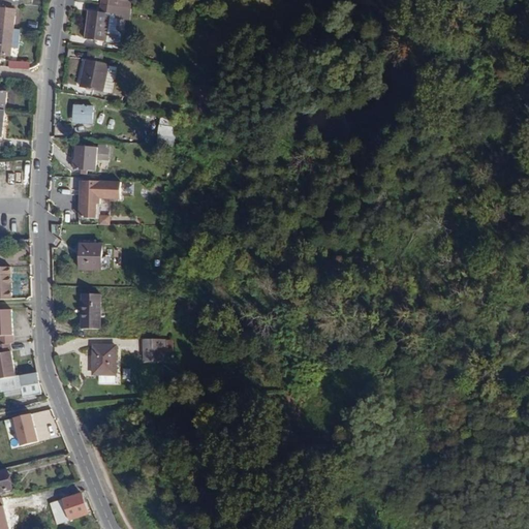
[(126,0),(116,0),(116,5),(115,13),(114,18),(130,19),(131,7),(132,1),(126,0)]
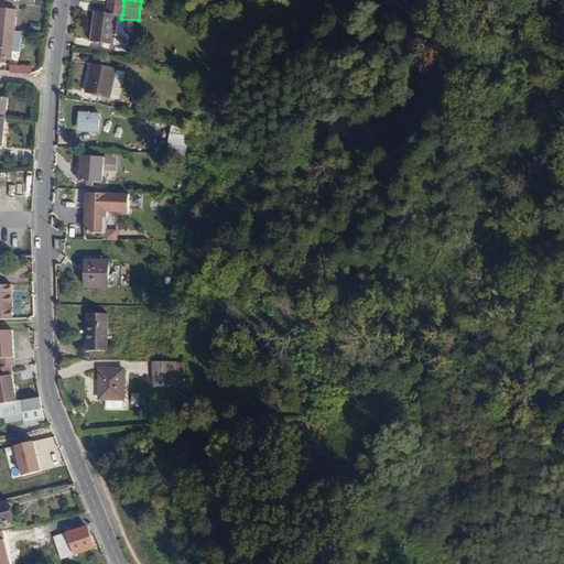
[(114,44),(117,13),(122,14),(123,6),(106,4),(106,12),(94,11),(90,41),(114,44)]
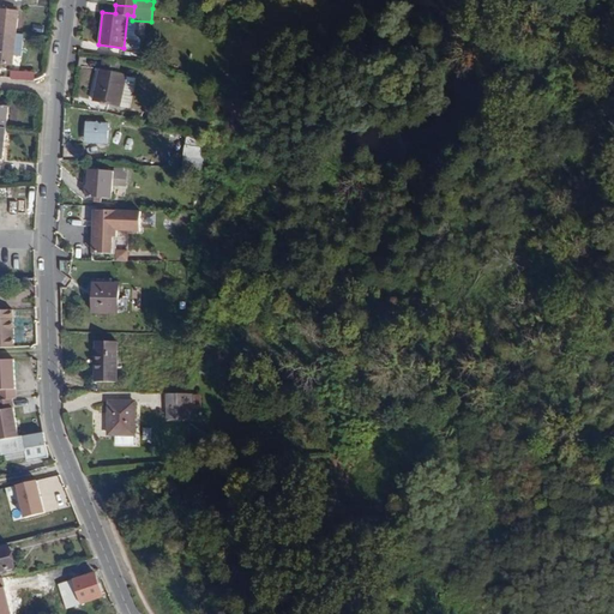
[(0,31),(17,32),(18,8),(0,7),(0,31)]
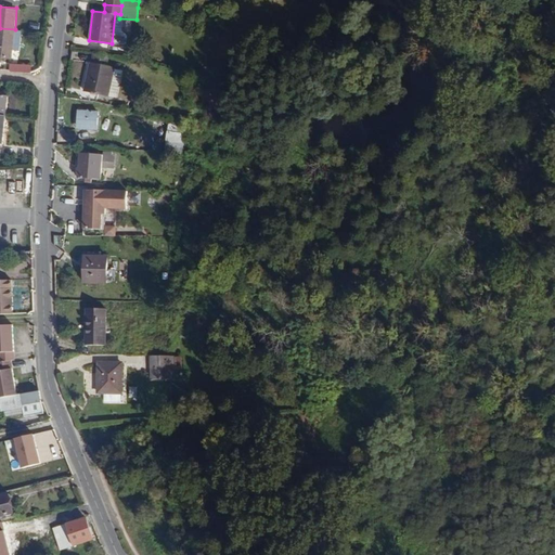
[(0,56),(13,59),(15,29),(0,28),(0,56)]
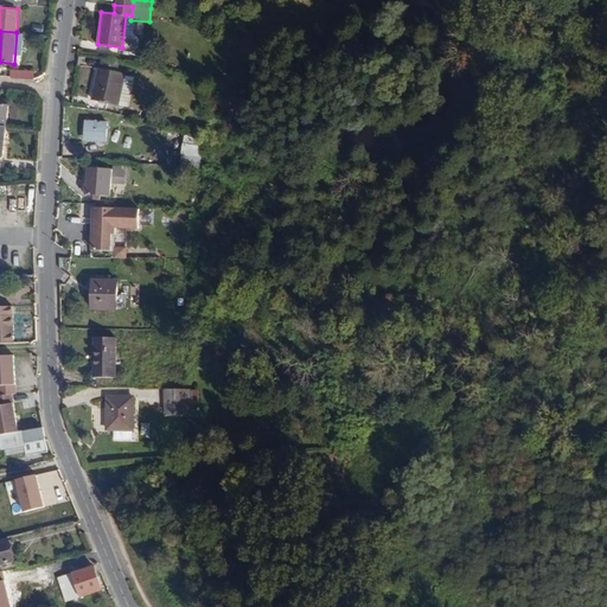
[(120,103),(125,75),(121,75),(122,72),(114,71),(108,70),(97,68),(91,98),(120,103)]
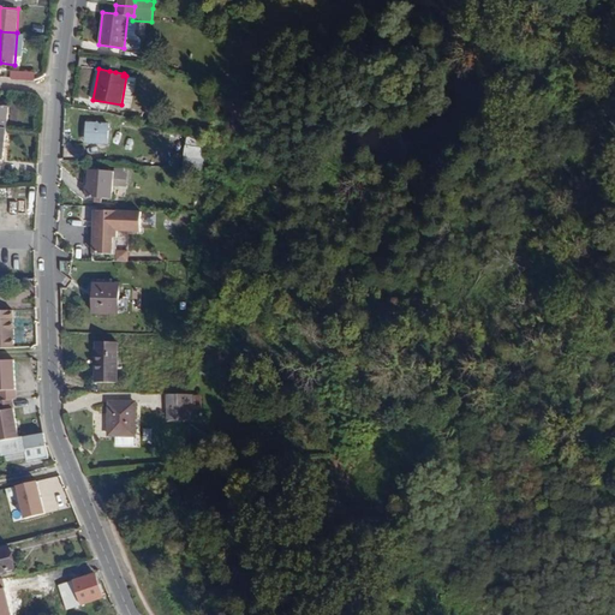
[(11,82),(36,83),(36,73),(12,72),(11,82)]
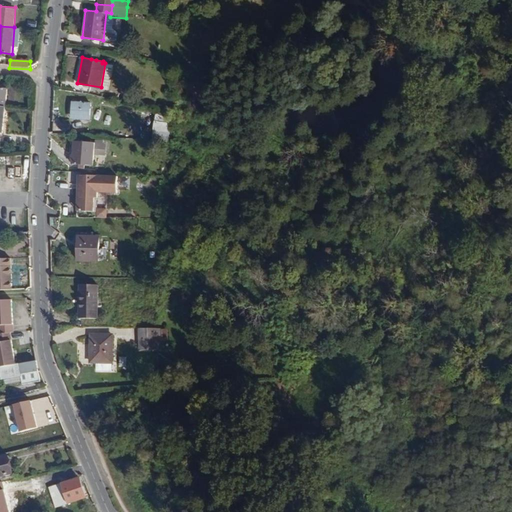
[(113,65),(105,63),(101,87),(109,89),(113,65)]
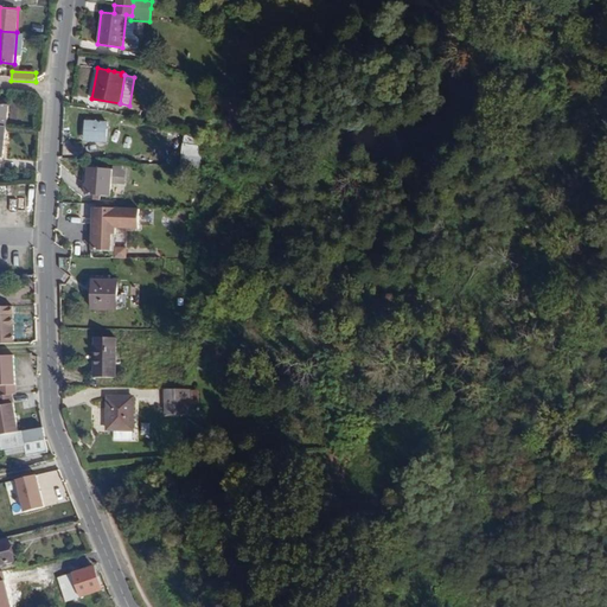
[(108,142),(108,121),(85,121),(84,142),(108,142)]
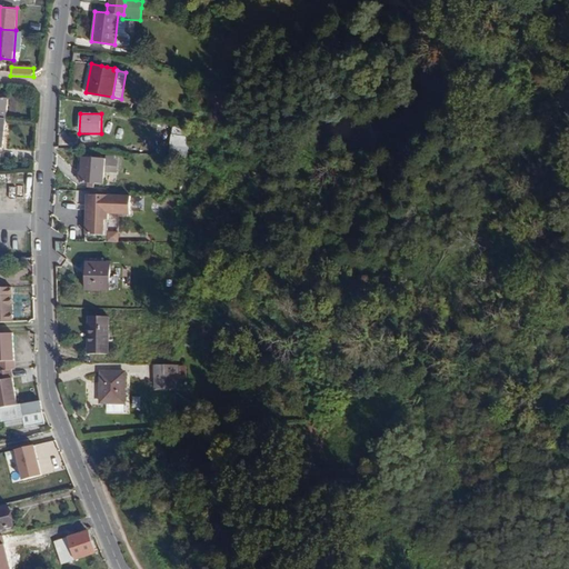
[(105,155),(105,159),(81,157),(79,183),(105,185),(105,173),(118,173),(119,159),(116,159),(116,156),(105,155)]
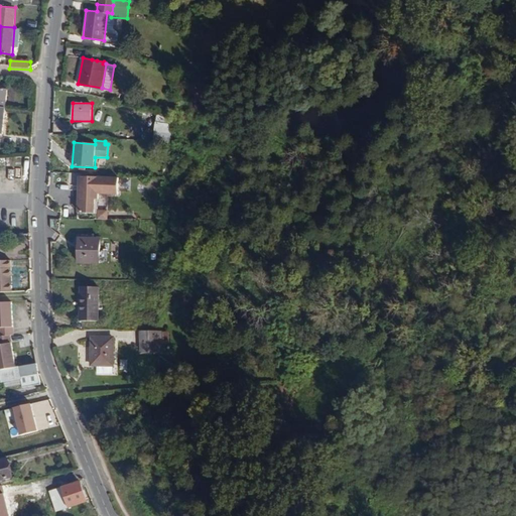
[(99,200),(99,194),(117,195),(118,178),(80,177),(78,213),(96,213),(96,200),(99,200)]
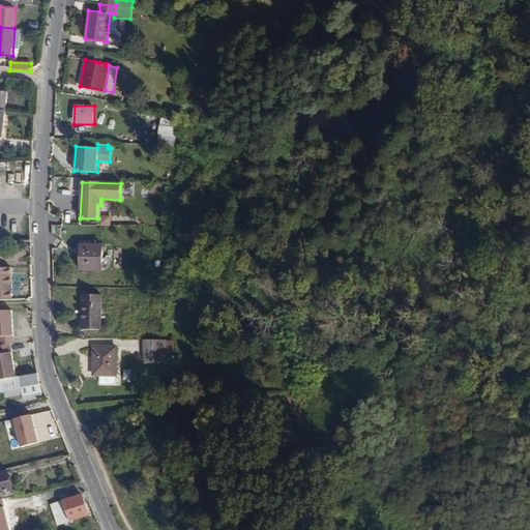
[(100,269),(100,242),(79,242),(78,268),(100,269)]
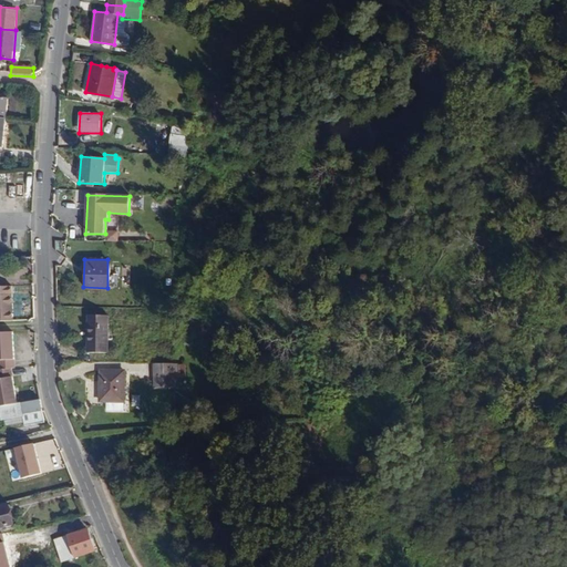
[(13,285),(0,285),(0,321),(16,321),(13,285)]
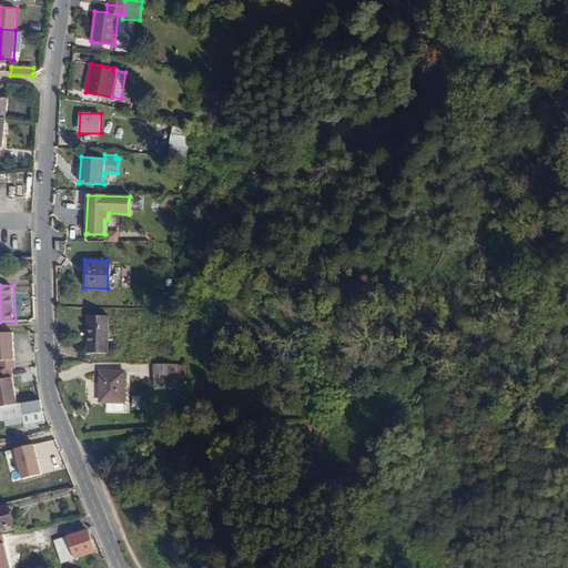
[(109,314),(89,314),(89,353),(108,353),(109,314)]
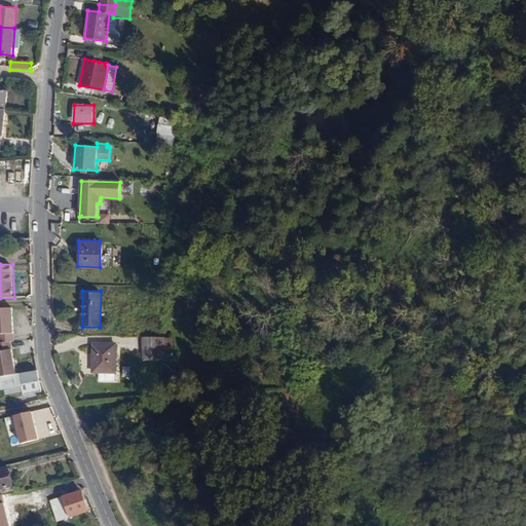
[(12,308),(0,308),(0,340),(14,340),(12,308)]
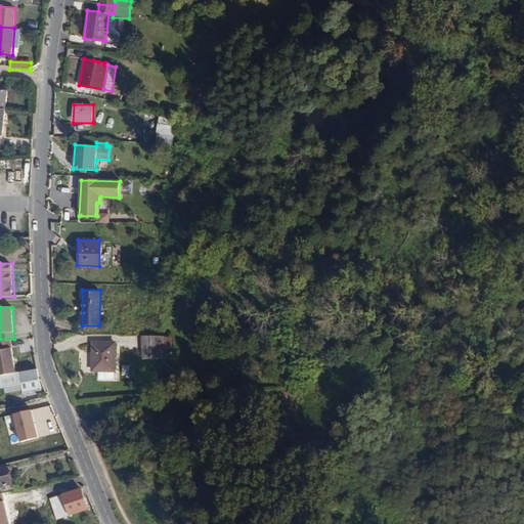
[(170,345),(170,336),(141,337),(142,359),(159,358),(159,345),(170,345)]
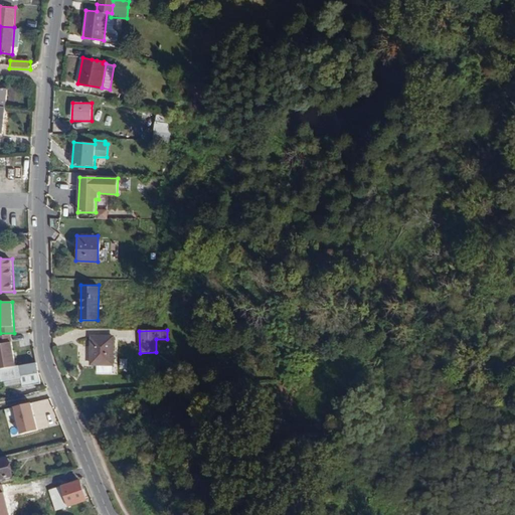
[(93,335),(92,364),(114,365),(115,336),(93,335)]
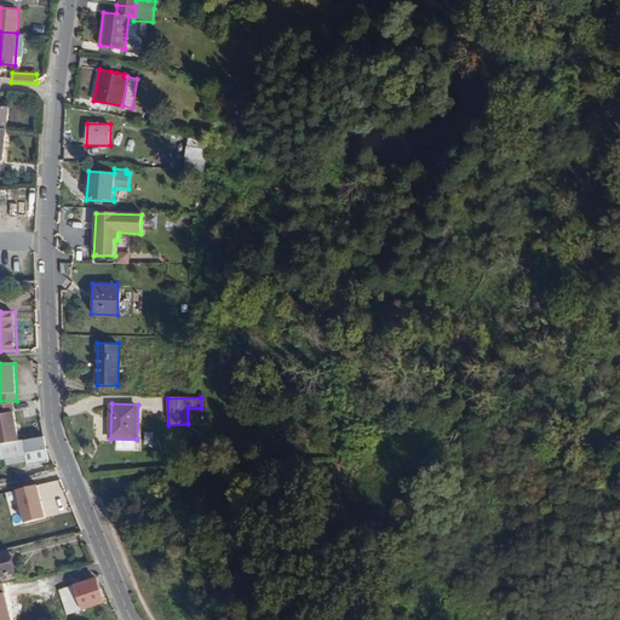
[(0,442),(19,440),(13,412),(0,414),(0,442)]
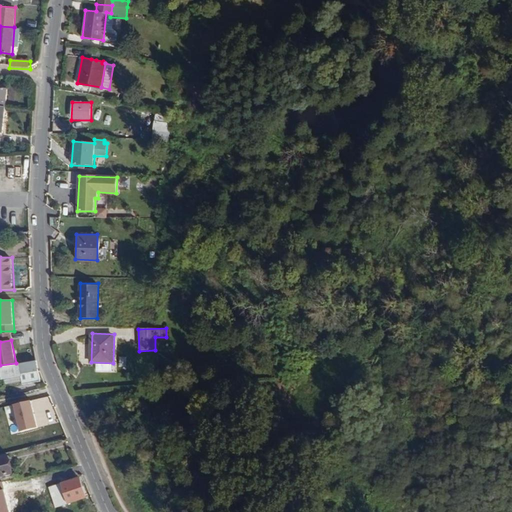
[(37,371),(36,361),(23,362),(16,363),(0,365),(0,377),(0,379),(19,376),(20,383),(39,381),(37,371)]
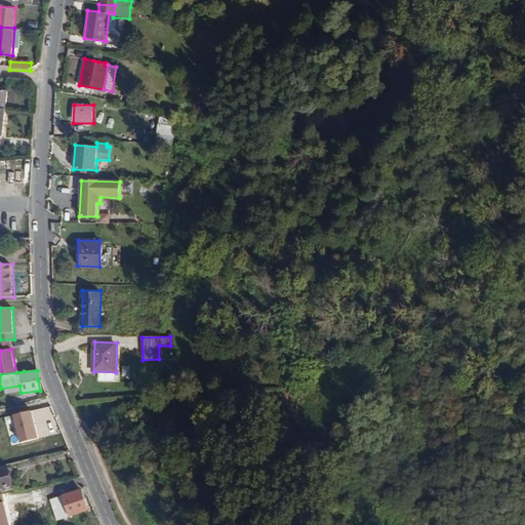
[(12,415),(19,443),(38,438),(31,410),(12,415)]
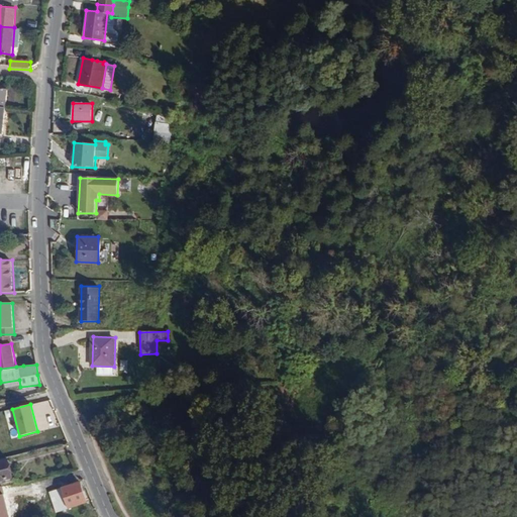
[(0,482),(17,478),(12,459),(0,461),(0,482)]
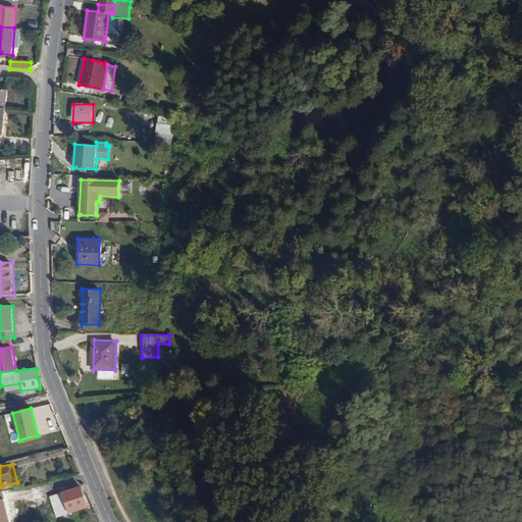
[(66,491),(54,497),(61,516),(72,511),(73,512),(92,505),(84,485),(82,486),(66,491)]
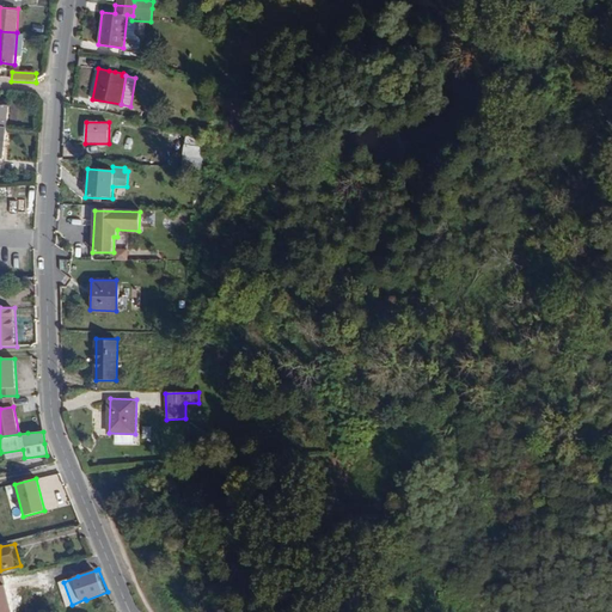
[(0,585),(0,611),(10,611),(4,585),(0,585)]
